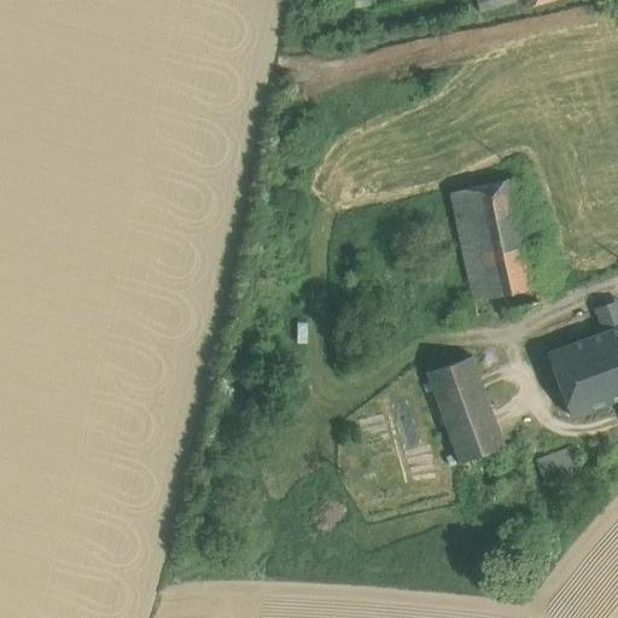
[(519,0),(478,0),(482,11),(519,0)]
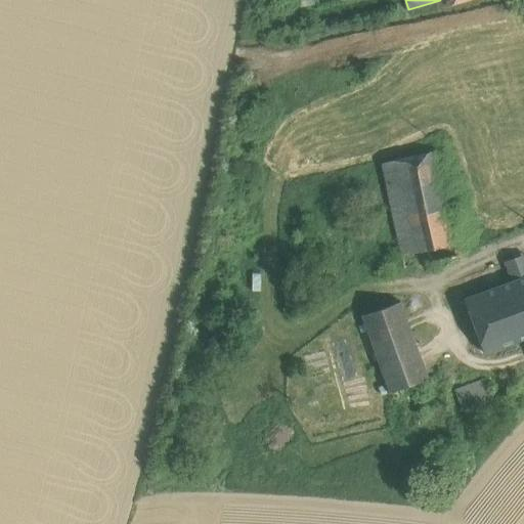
[(438,150),(382,164),(404,268),(461,257),(438,150)]
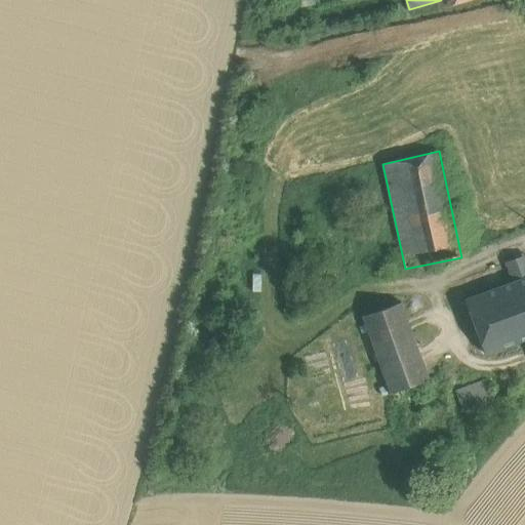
[(514,282),(466,299),(486,355),(524,339),(524,281),(524,279),(517,259),(507,263),(514,282)]
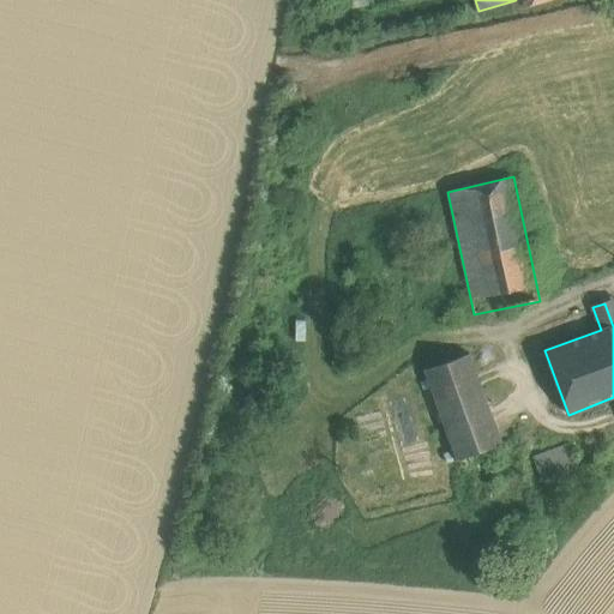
[(470,354),(425,371),(432,390),(476,373),(470,354)]
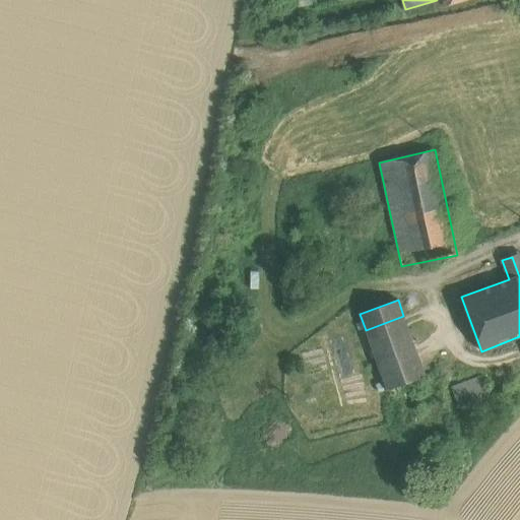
[(403,316),(366,330),(382,375),(419,361),(403,316)]
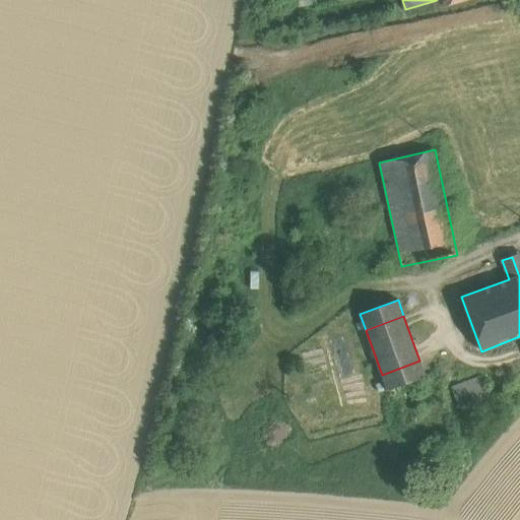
[(419,361),(382,375),(387,390),(426,376),(419,361)]
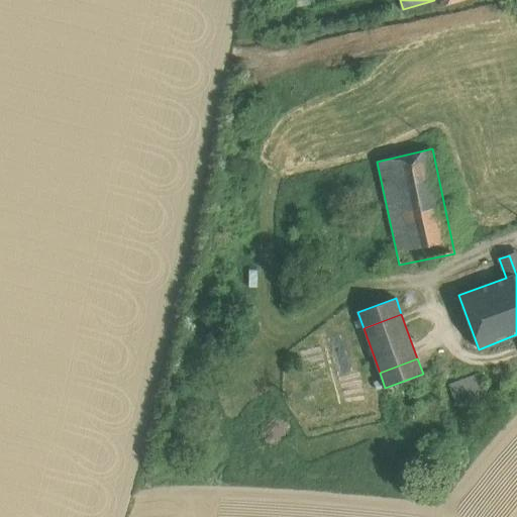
[(480,375),(449,386),(456,405),(487,394),(480,375)]
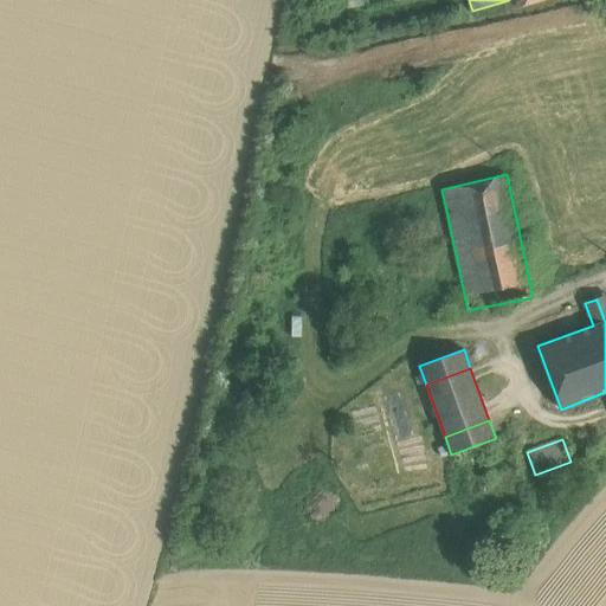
All buildings are outlined.
